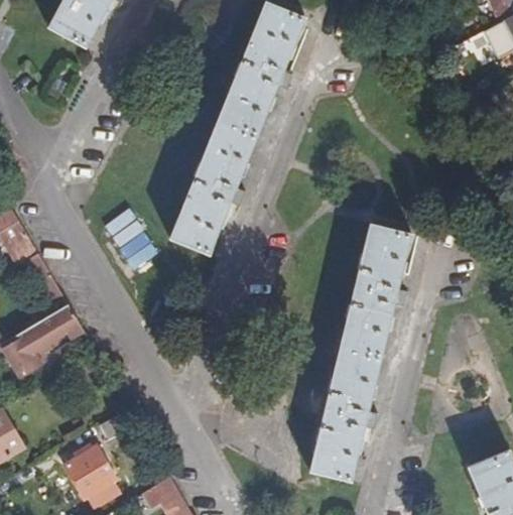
[(59,0),(45,26),(83,47),(108,0),(117,0),(119,1),(119,0),(59,0)]
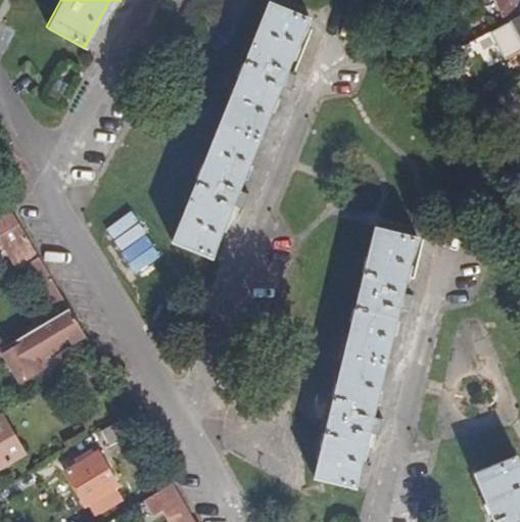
[(210,261),(310,16),(270,0),(171,244),(210,261)]
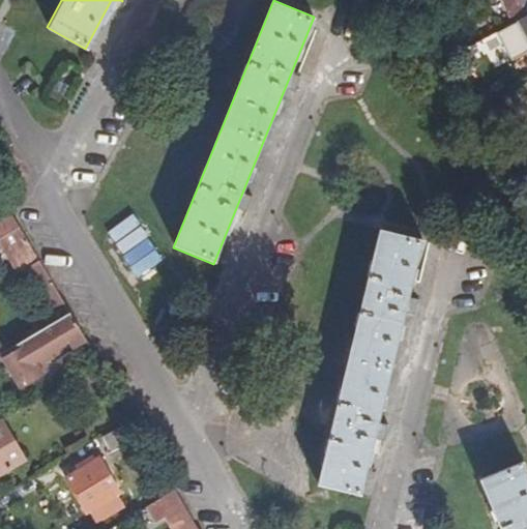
[(503,0),(511,15),(526,5),(526,0),(503,0)]
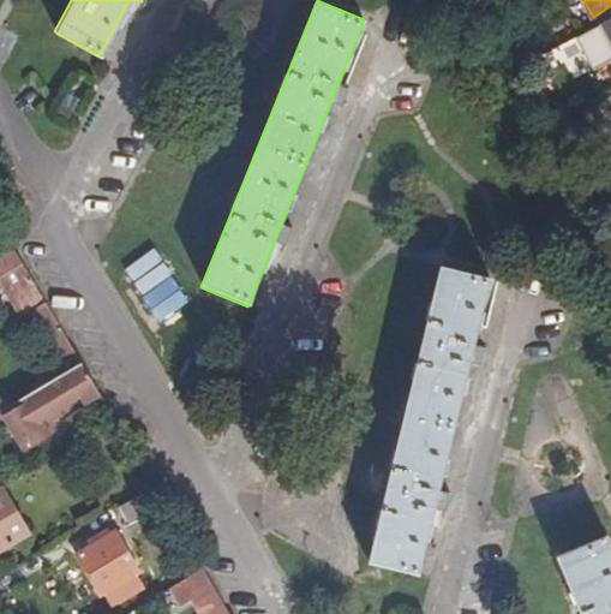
[(610,16),(594,25),(610,55),(610,16)]
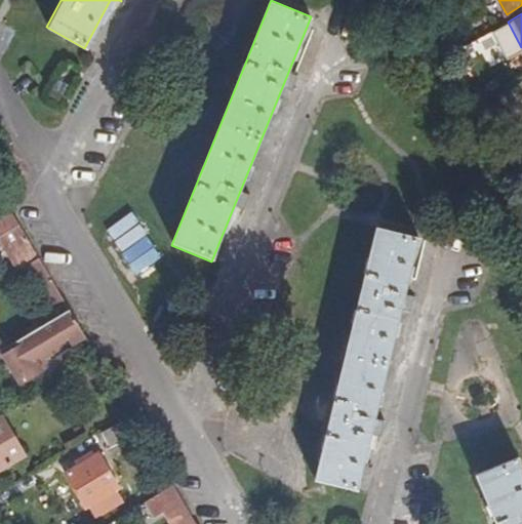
[(0,248),(13,271),(22,266),(35,257),(0,197),(0,248)]
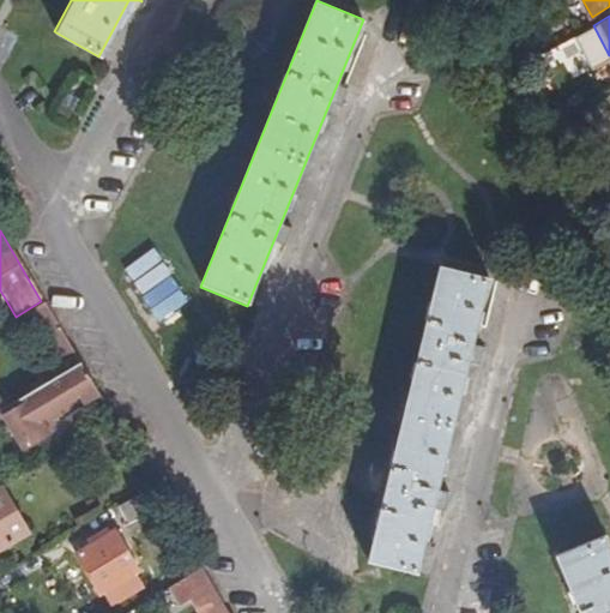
[(416,572),(490,278),(469,272),(441,265),(364,560),(416,572)]
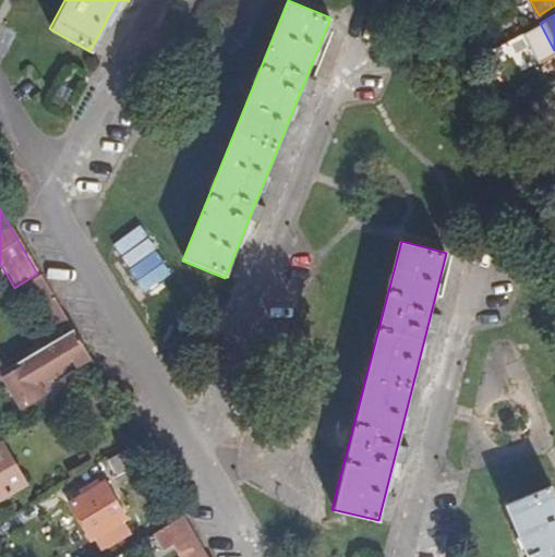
[(71,327),(37,274),(23,282),(49,326),(53,325),(59,335),(71,327)]
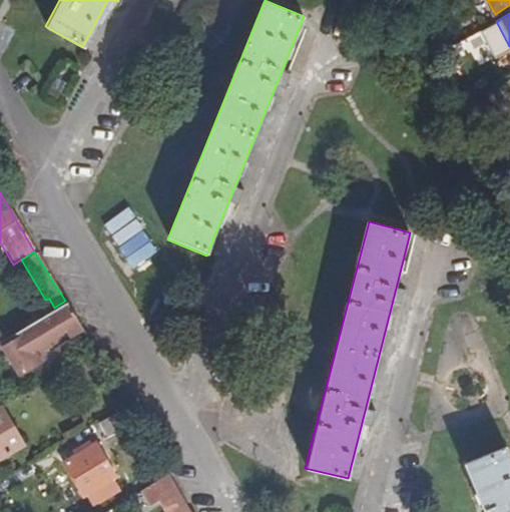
[(54,308),(0,340),(0,350),(4,348),(20,374),(40,360),(32,347),(65,327),(80,351),(91,344),(65,301),(54,308)]
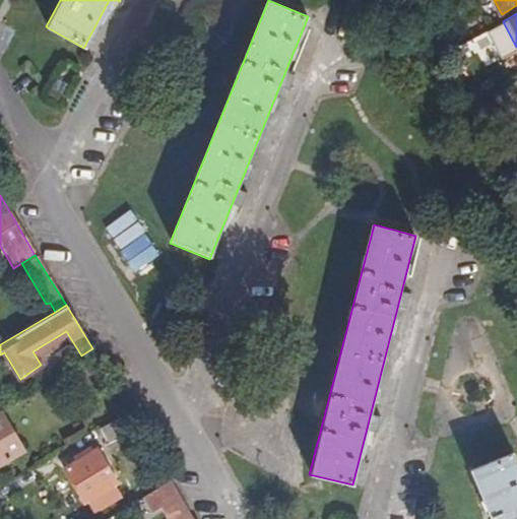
[(0,462),(24,449),(0,411),(0,462)]
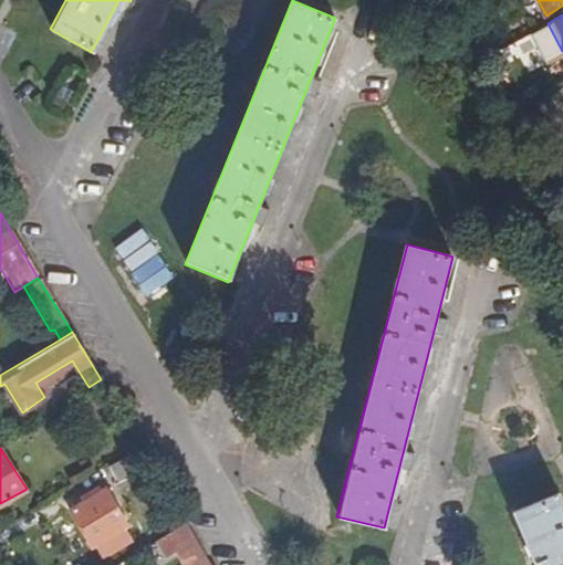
[(170,509),(135,449),(104,468),(112,481),(134,469),(160,514),(170,509)]
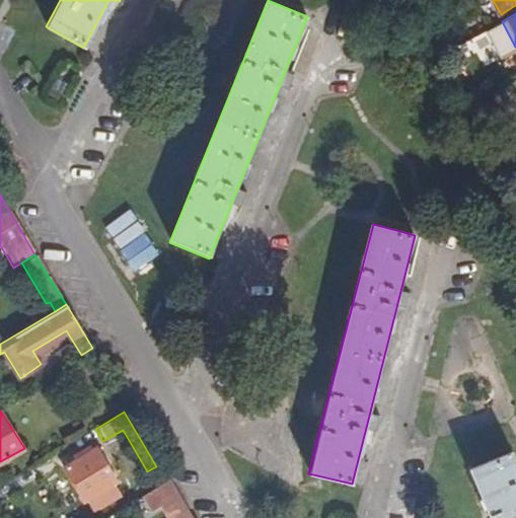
[(103,465),(97,455),(94,448),(61,468),(82,503),(86,500),(92,511),(117,496),(111,486),(114,484),(103,465)]
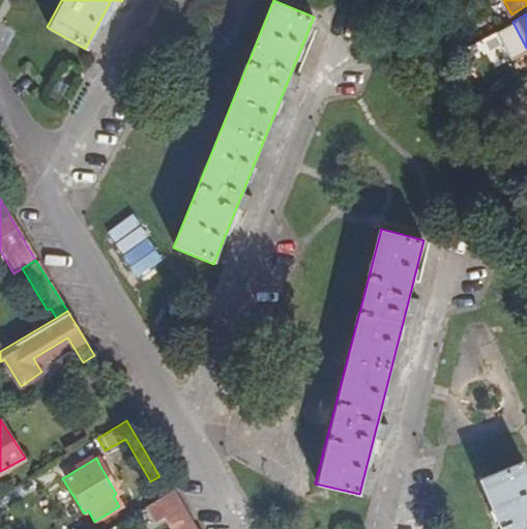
[(110,460),(99,465),(106,475),(116,469),(110,460)]
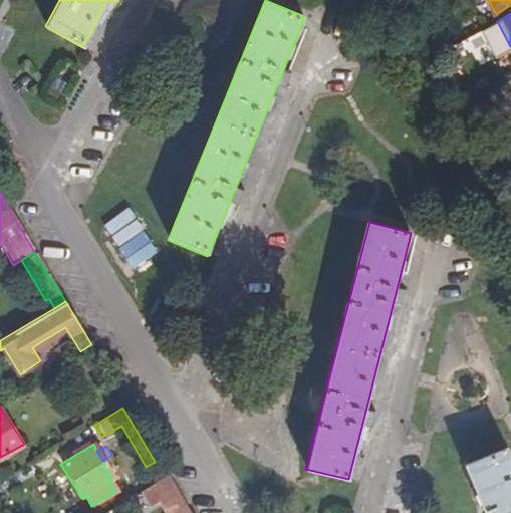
[(510,512),(510,461),(506,448),(465,465),(484,512),(510,512)]
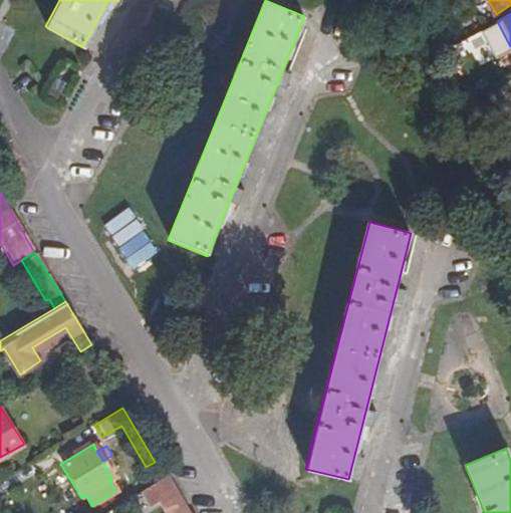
[(159,500),(166,512),(190,512),(168,474),(141,490),(150,506),(159,500)]
